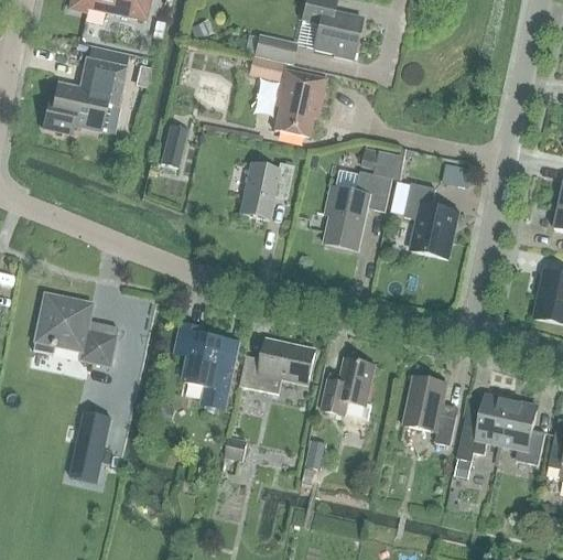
[(69,0),(68,7),(86,11),(87,7),(144,19),(148,0),(69,0)]
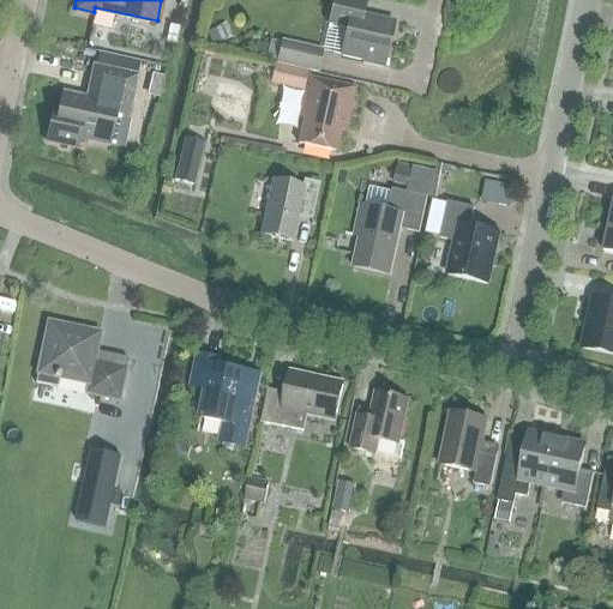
[(331,0),(330,11),(328,20),(347,25),(341,52),(362,56),(362,59),(384,64),(394,18),(364,11),(366,0),(331,0)]
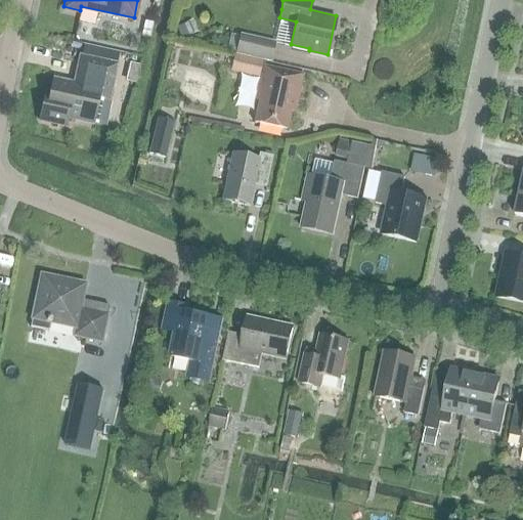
[(144,17),(141,34),(149,35),(153,19),(144,17)]
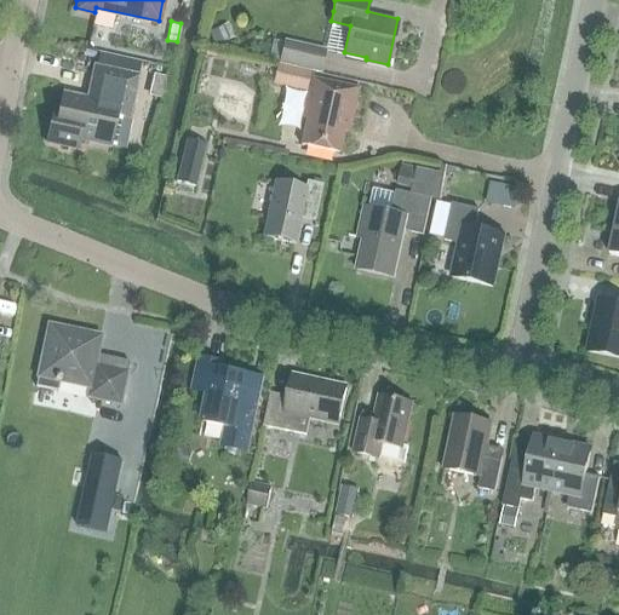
[(224,39),(234,35),(228,21),(218,26),(224,39)]
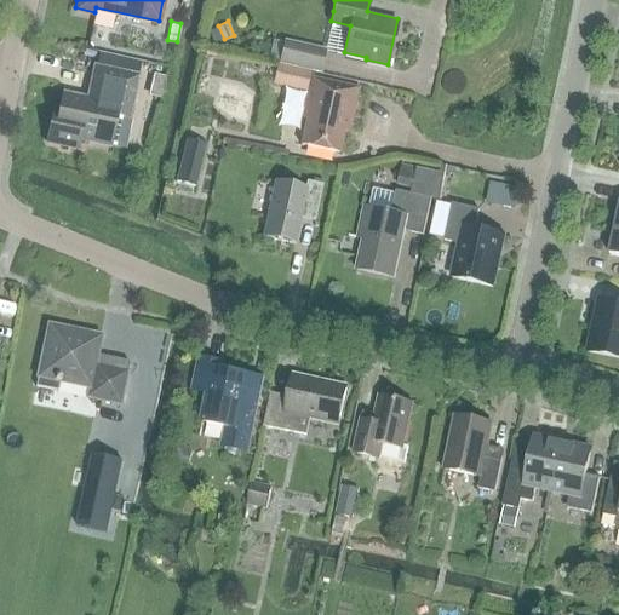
[(326,46),(284,38),(279,62),(321,72),(326,46)]
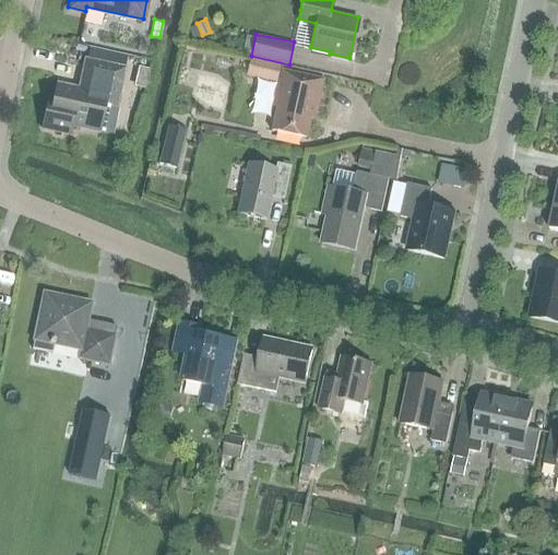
[(246,72),(277,79),(281,62),(250,56),(246,72)]
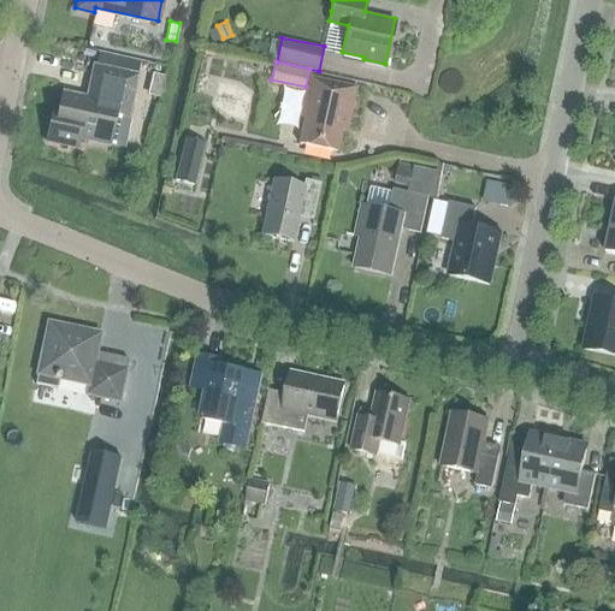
[(53,107),(46,138),(77,146),(80,136),(110,142),(116,112),(128,114),(137,72),(94,63),(87,95),(63,89),(58,108),(53,107)]
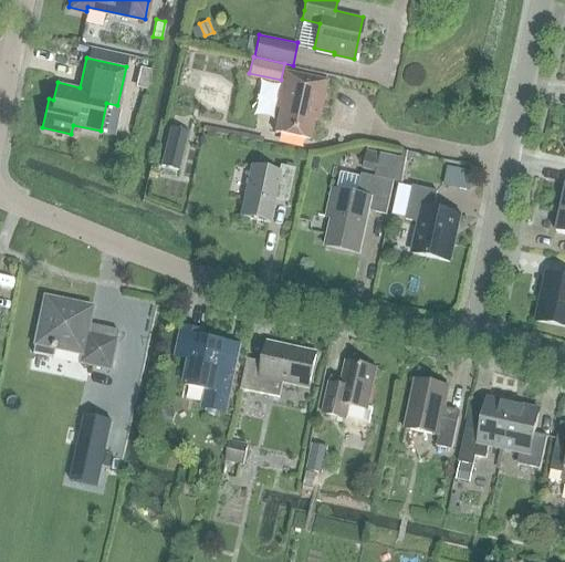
[(139,64),(135,84),(147,86),(152,66),(139,64)]
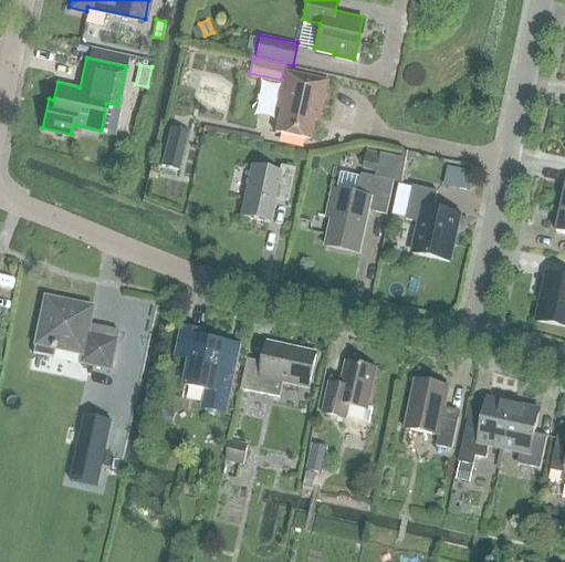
[(318,114),(327,77),(284,68),(275,105),(280,105),(274,129),(310,137),(314,113),(318,114)]
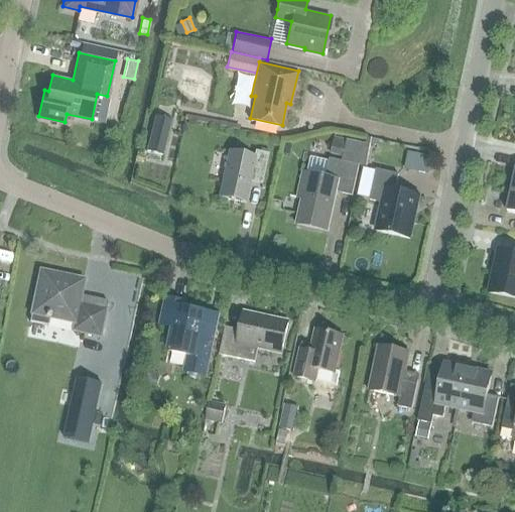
[(156,113),(146,148),(162,152),(171,117),(156,113)]
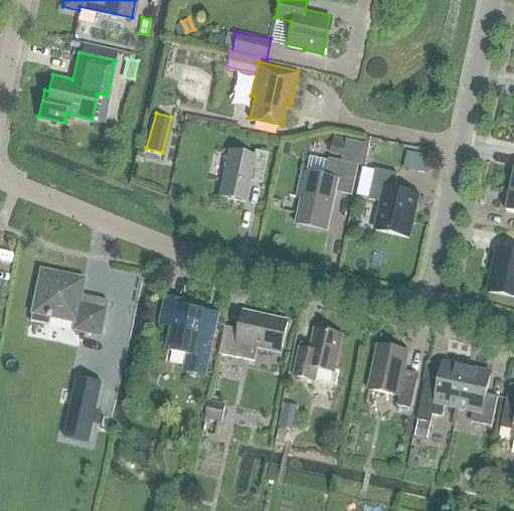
[(334,133),(330,151),(341,154),(341,158),(360,162),(365,141),(346,137),(347,136),(334,133)]
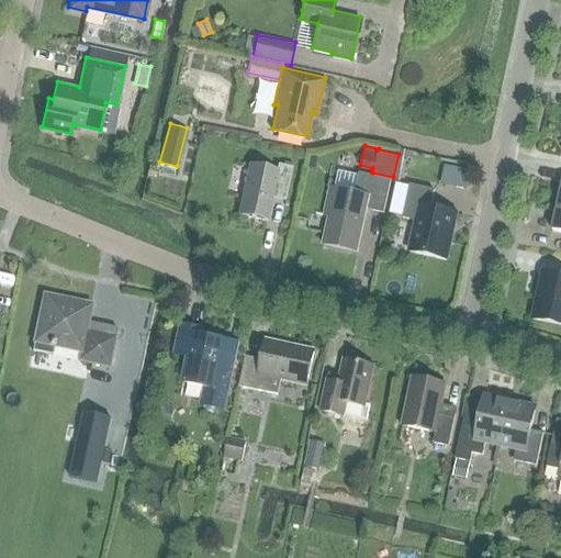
[(287,191),(292,165),(278,162),(277,167),(249,160),(238,212),(267,218),(273,188),(287,191)]
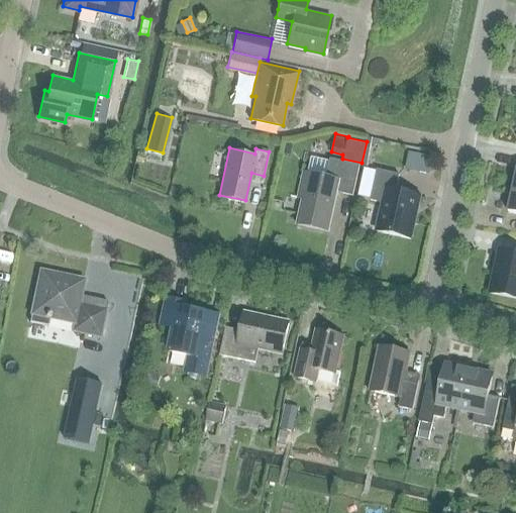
[(412,164),(435,169),(439,152),(415,147),(412,164)]
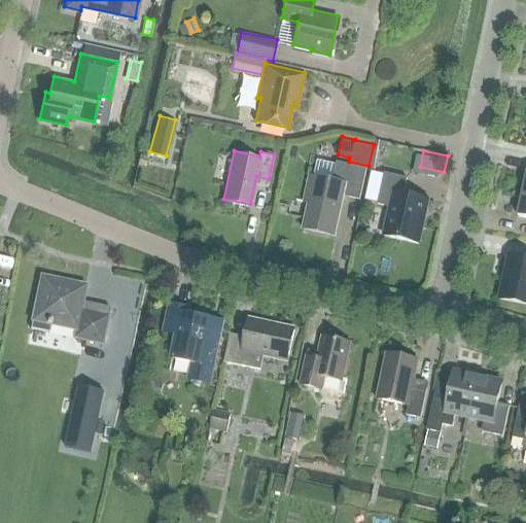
[(359,197),(366,166),(337,160),(332,178),(309,173),(304,199),(308,200),(303,227),(335,233),(344,194),(359,197)]
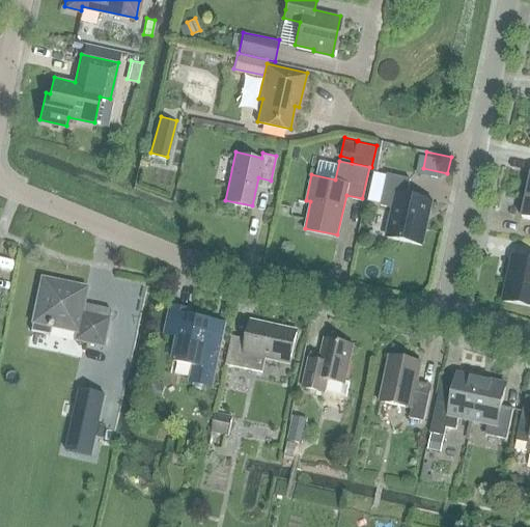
[(421,243),(431,198),(407,193),(411,176),(388,171),(387,172),(374,170),(368,198),(381,201),(381,202),(394,205),(387,236),(421,243)]
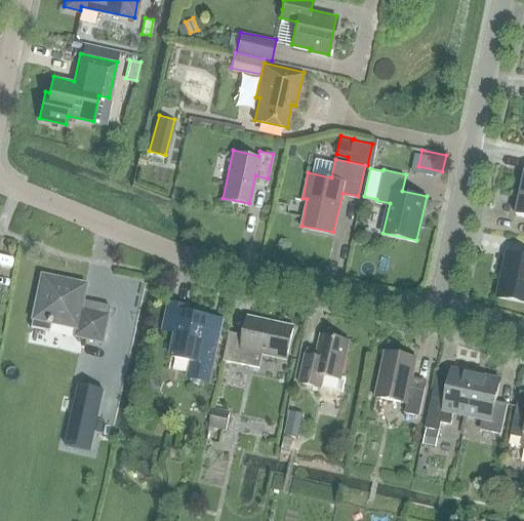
[(523,257),(505,253),(496,293),(523,298),(523,257)]
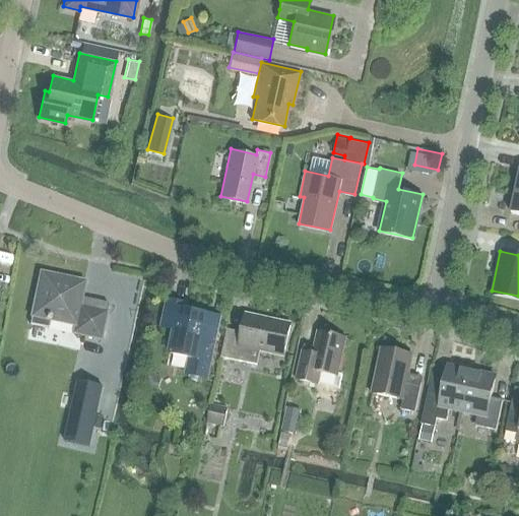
[(107,309),(91,306),(79,303),(84,279),(41,269),(29,321),(48,325),(50,317),(74,322),(73,330),(101,336),(107,309)]
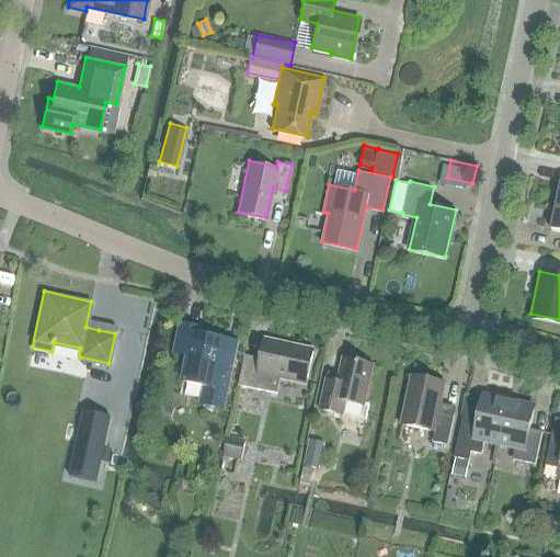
[(202,401),(223,406),(237,339),(200,331),(201,325),(182,320),(175,351),(189,353),(183,378),(206,384),(202,401)]
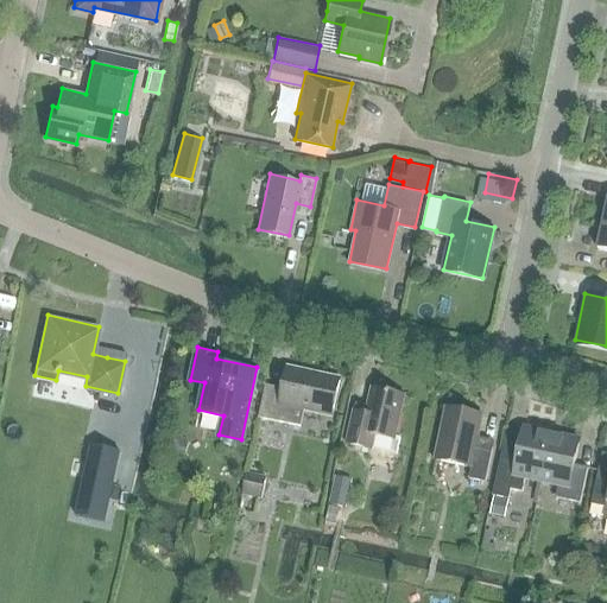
[(333,411),(340,378),(288,366),(283,386),(265,382),(259,414),(289,421),(292,402),(333,411)]
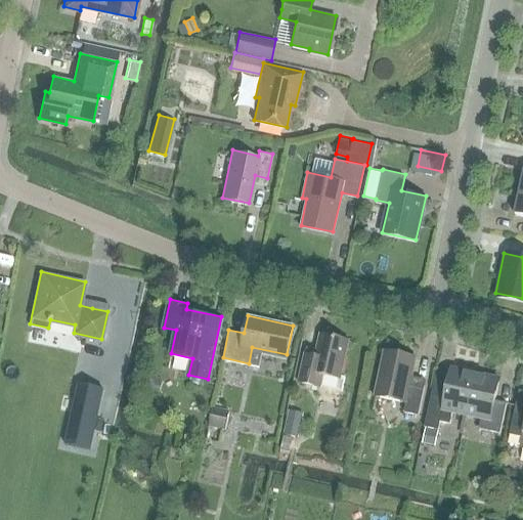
[(347,338),(321,333),(316,354),(305,352),(298,380),(320,385),(320,383),(343,388),(346,375),(340,374),(347,338)]
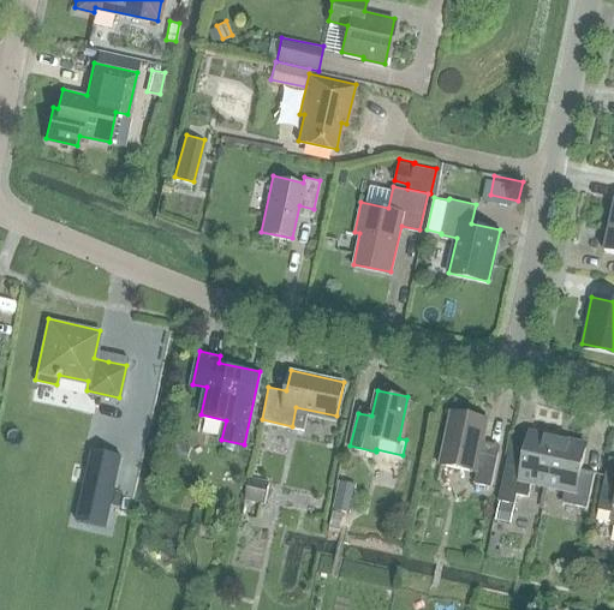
[(483,440),(488,417),(451,410),(440,461),(477,470),(475,480),(492,484),(500,443),(483,440)]
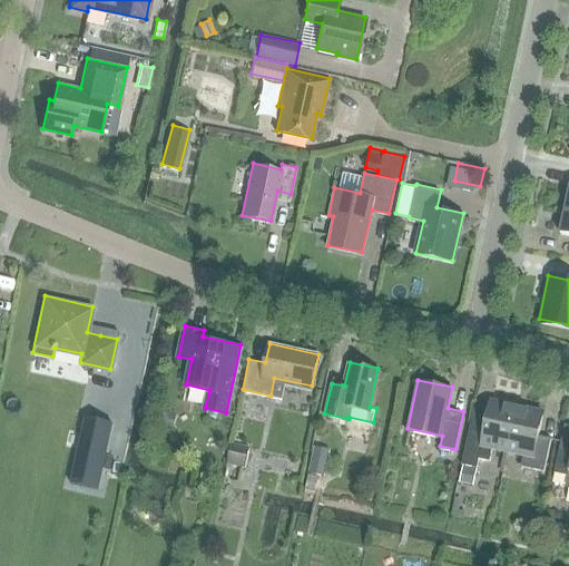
[(477,466),(479,455),(490,457),(492,446),(508,449),(517,405),(491,399),(486,421),(471,418),(461,462),(477,466)]
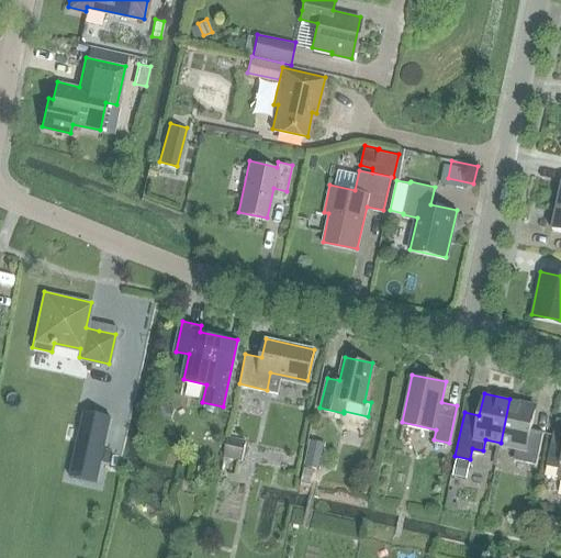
[(536,404),(509,399),(501,443),(516,446),(514,457),(536,462),(543,430),(531,426),(536,404)]
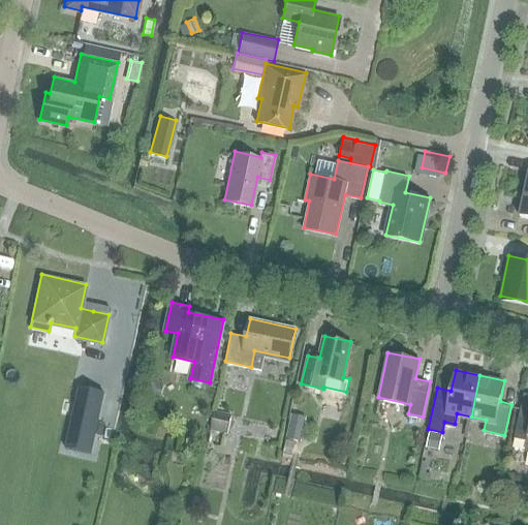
[(80,385),(66,446),(91,452),(103,391),(80,385)]
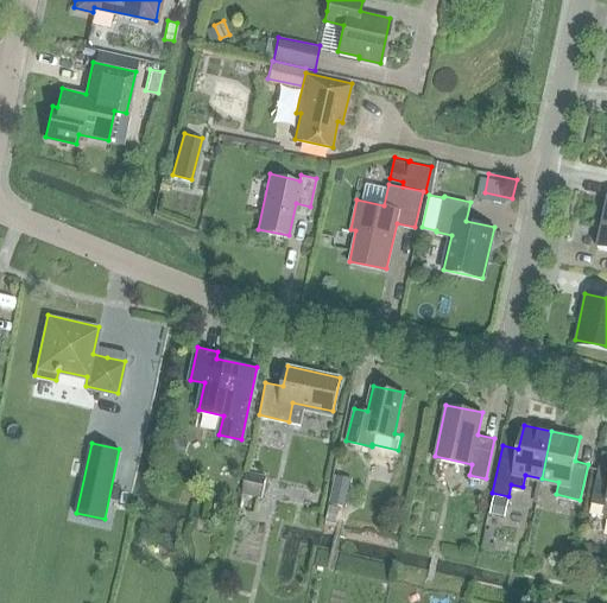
[(606,450),(602,450),(596,478),(592,500),(605,503),(604,512),(606,515),(606,450)]
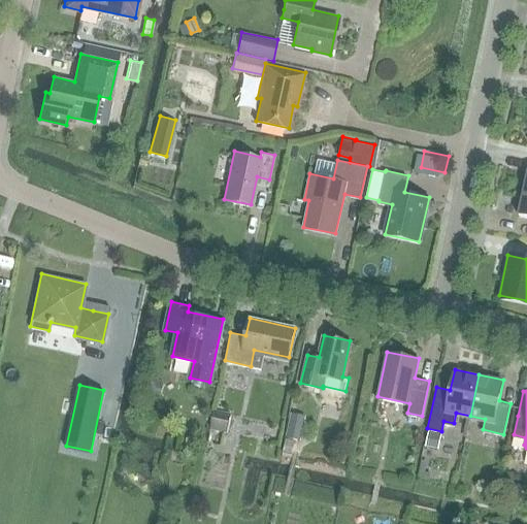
[(209,426),(228,430),(232,411),(215,406),(209,426)]
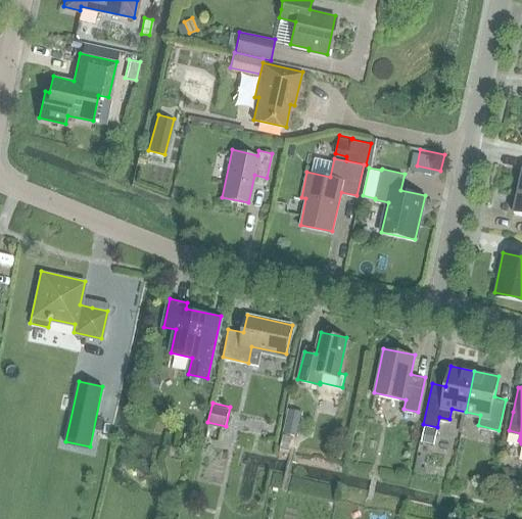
[(288,406),(283,430),(296,433),(302,409),(288,406)]
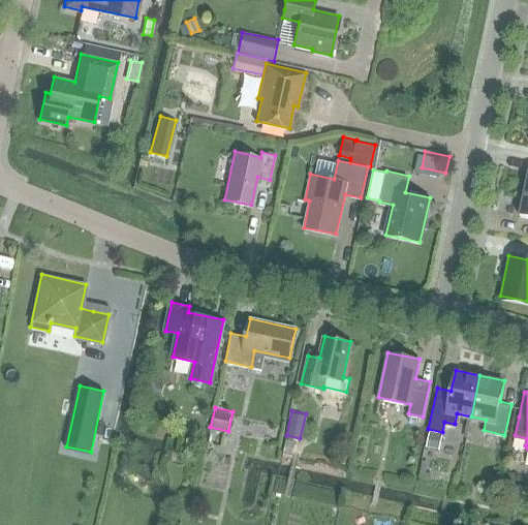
[(439,446),(442,432),(429,429),(426,443),(439,446)]
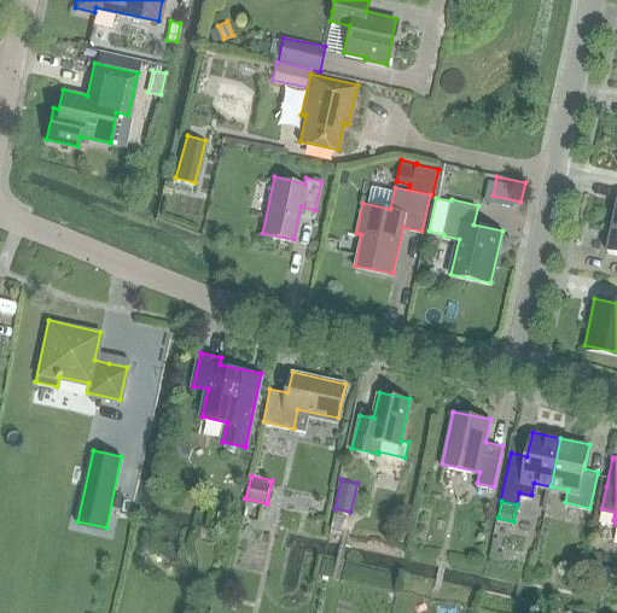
[(330,525),(342,529),(345,517),(333,514),(330,525)]
